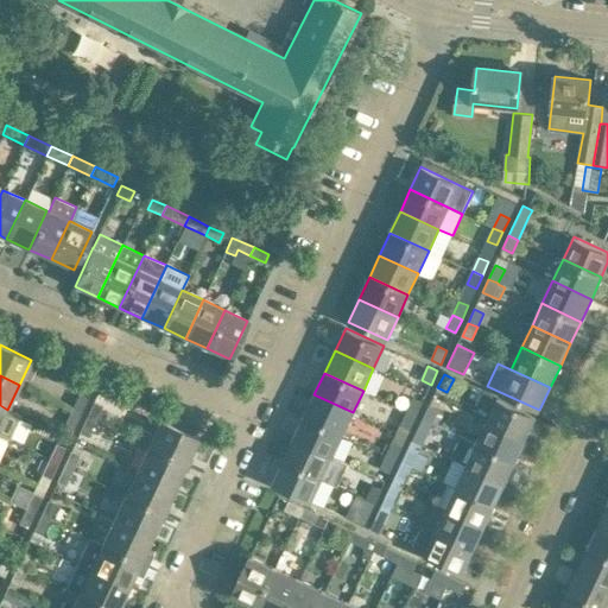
[(80,415),(87,399),(77,394),(70,410),(80,415)]
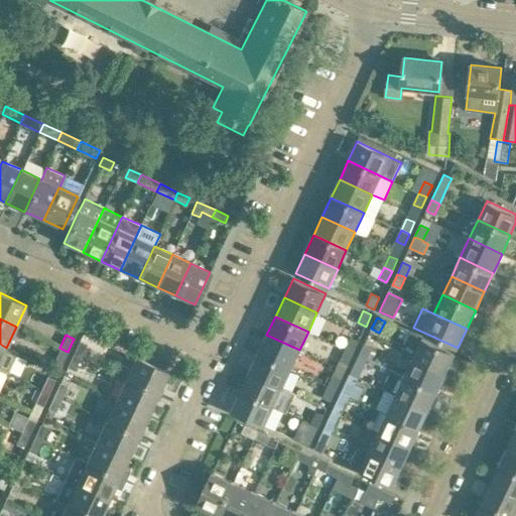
[(299,350),(266,335),(258,354),(290,369),(299,350)]
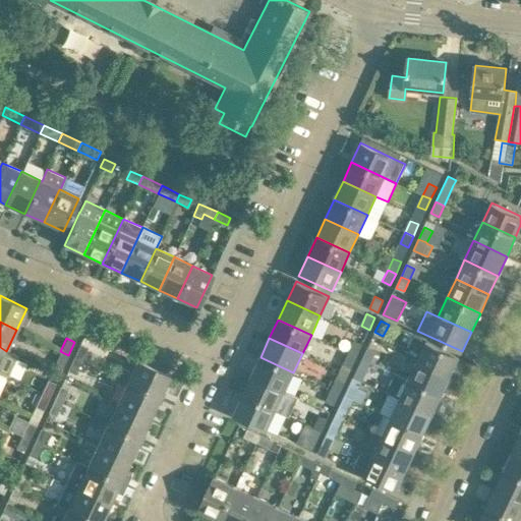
[(357,356),(362,344),(354,341),(349,352),(357,356)]
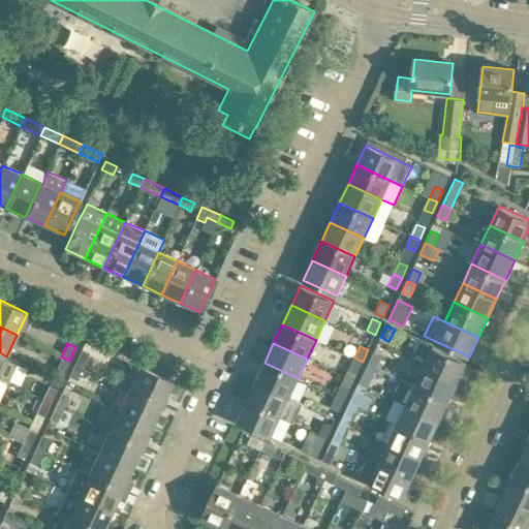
[(466,363),(433,347),(424,367),(458,382),(466,363)]
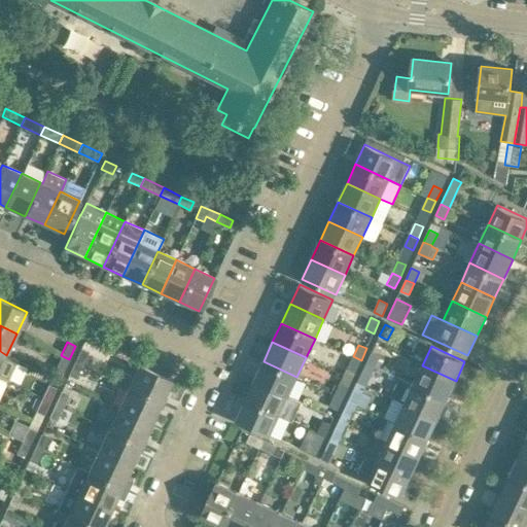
[(89,352),(80,348),(74,362),(81,365),(89,352)]
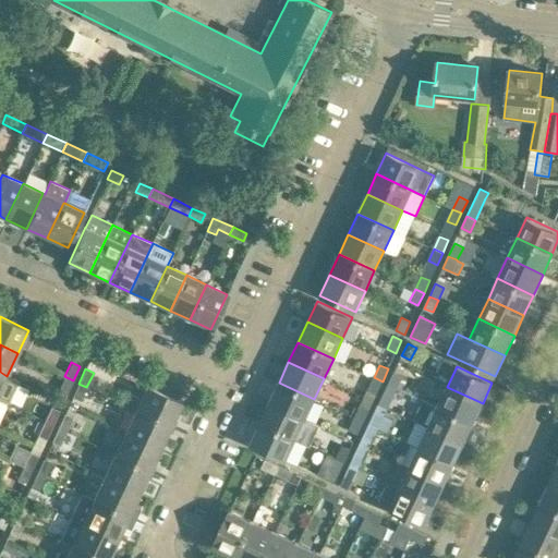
[(397,388),(403,376),(395,372),(388,384),(397,388)]
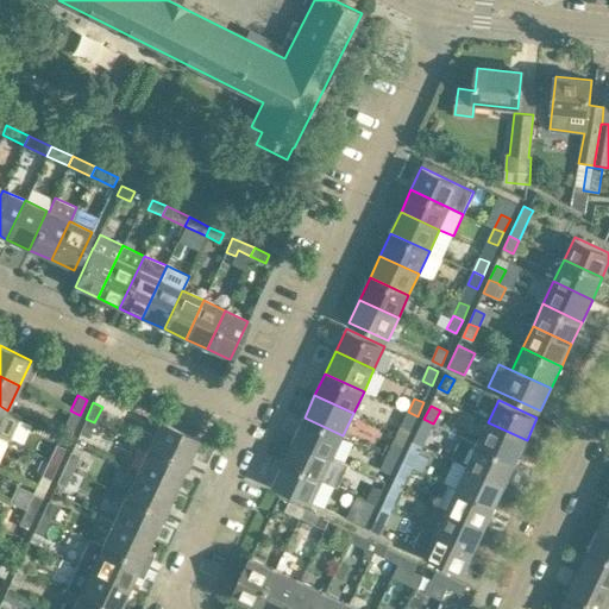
[(73,429),(80,415),(70,410),(63,426),(73,429)]
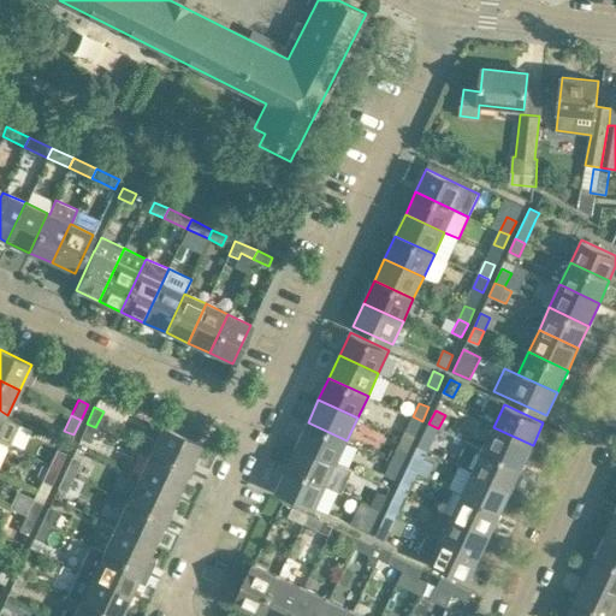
[(412,443),(422,421),(413,416),(406,430),(402,438),(412,443)]
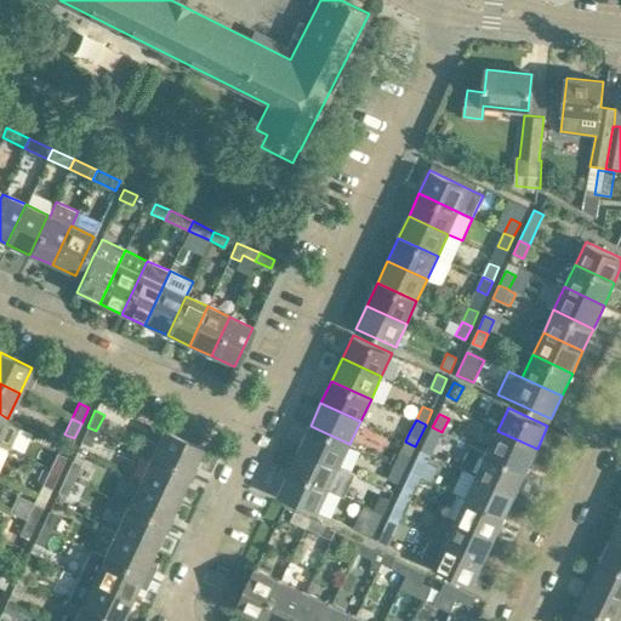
[(340,467),(349,444),(311,426),(300,449),(340,467)]
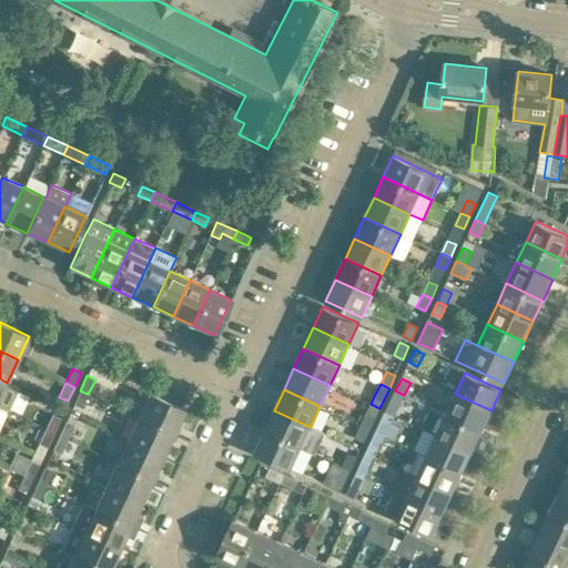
[(82,408),(88,394),(80,391),(73,404),(82,408)]
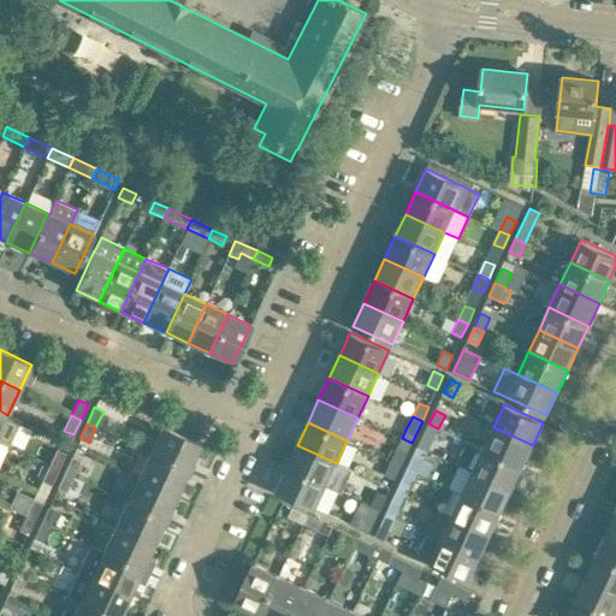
[(432,442),(438,428),(428,424),(422,438),(432,442)]
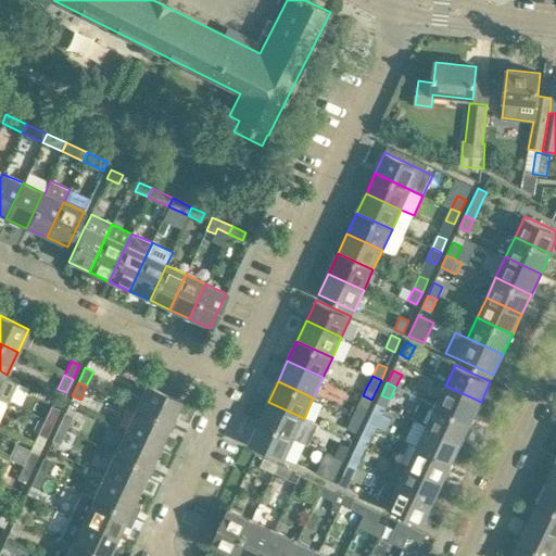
[(180,402),(146,384),(135,408),(169,425),(180,402)]
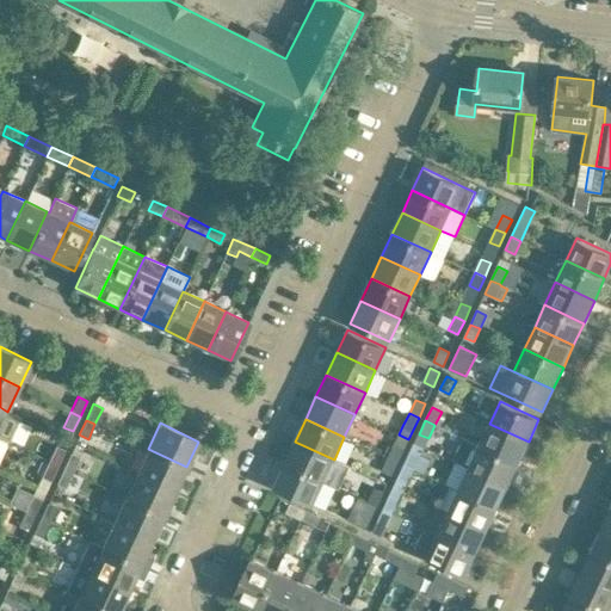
[(518,463),(529,442),(489,424),(479,445),(518,463)]
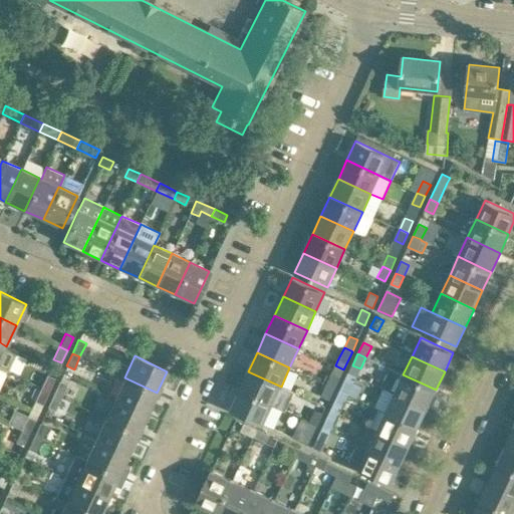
[(334,389),(343,369),(335,365),(326,384),(334,389)]
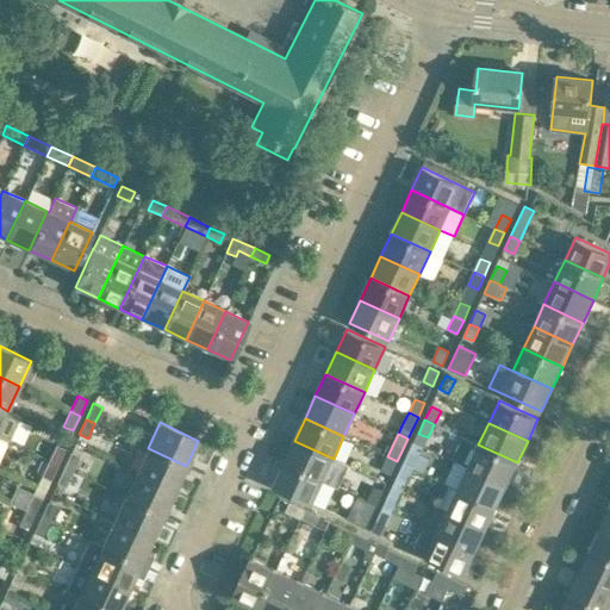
[(323,480),(334,459),(294,441),(284,462),(323,480)]
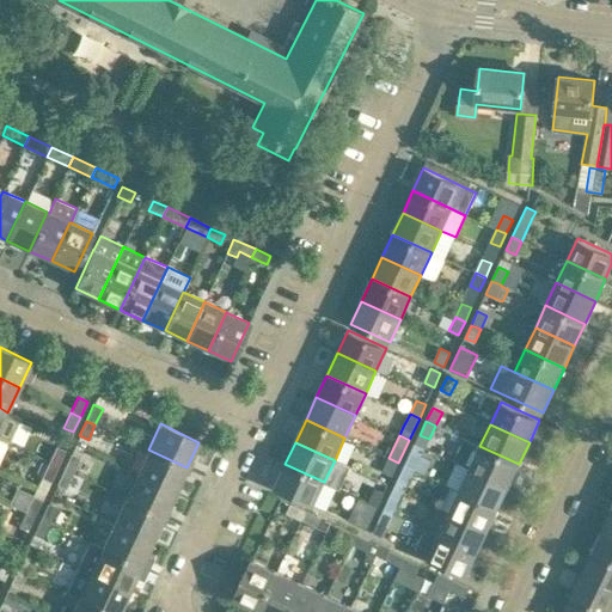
[(519,464),(479,446),(469,469),(508,487),(519,464)]
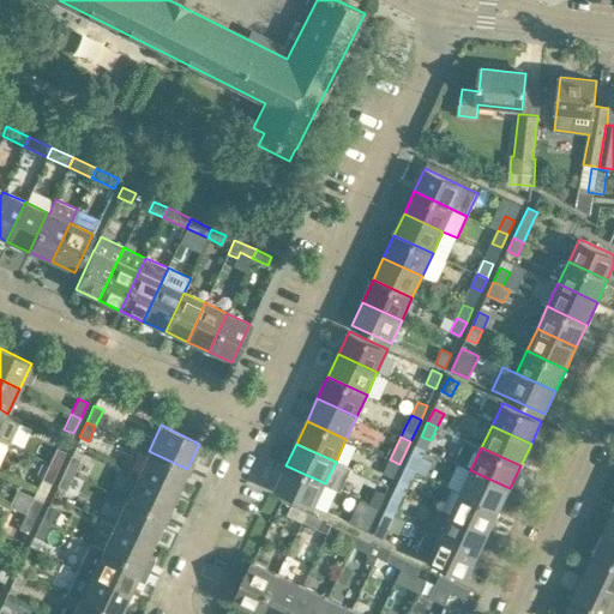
[(58,468),(65,452),(56,449),(49,463),(58,468)]
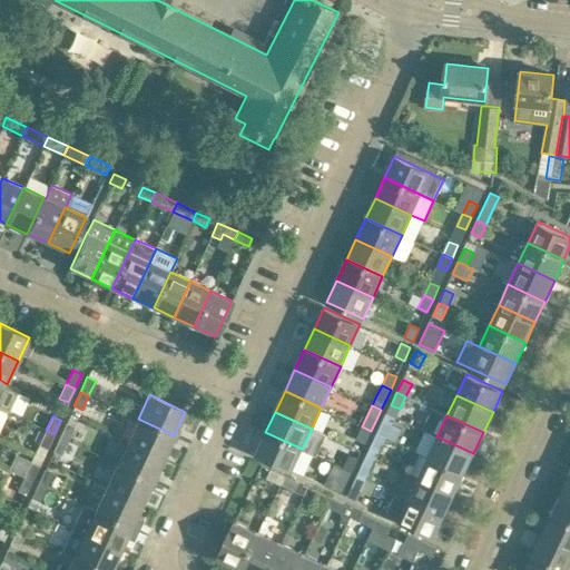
[(164,459),(174,435),(138,419),(127,442),(164,459)]
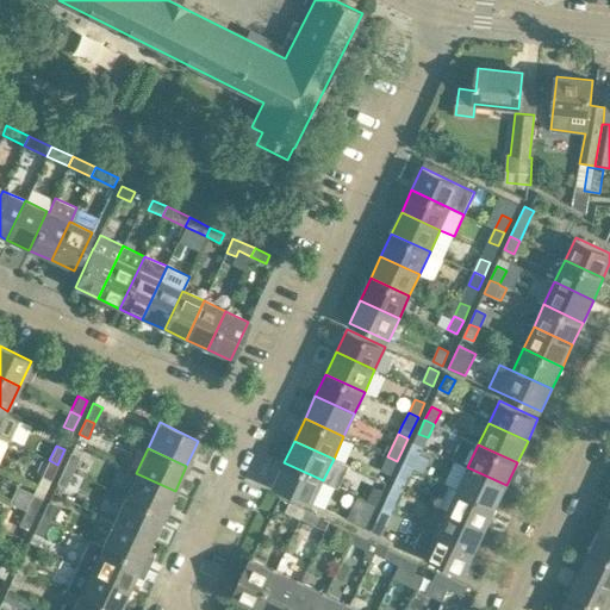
[(419,454),(410,450),(404,464),(414,468),(419,454)]
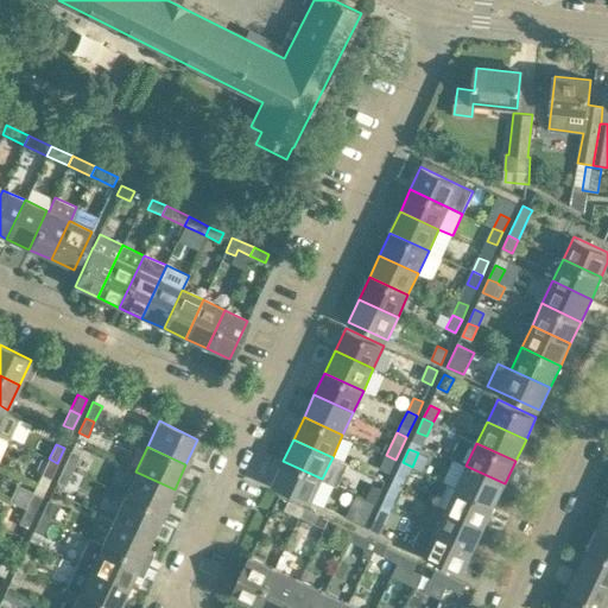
[(80,455),(70,450),(62,468),(71,473),(80,455)]
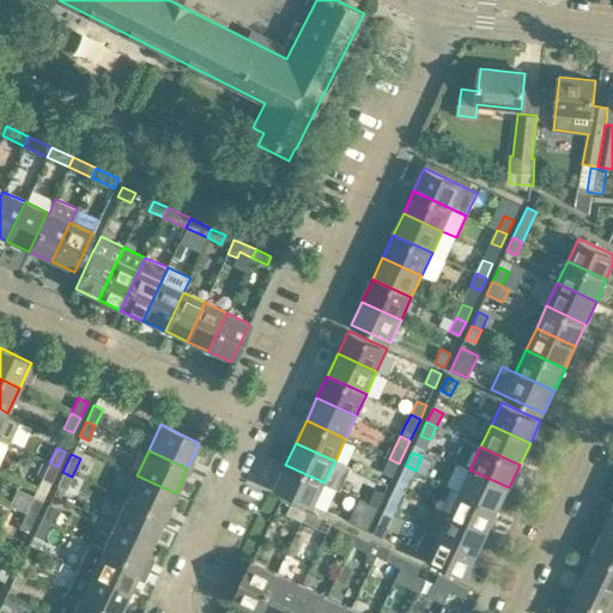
[(393,477),(399,463),(389,459),(383,472),(393,477)]
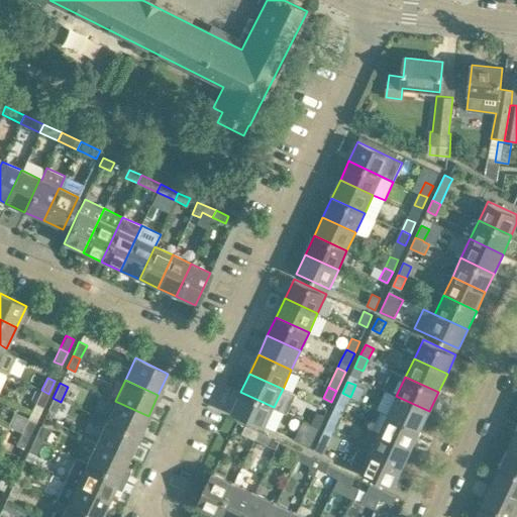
[(42,407),(48,394),(41,390),(35,403),(42,407)]
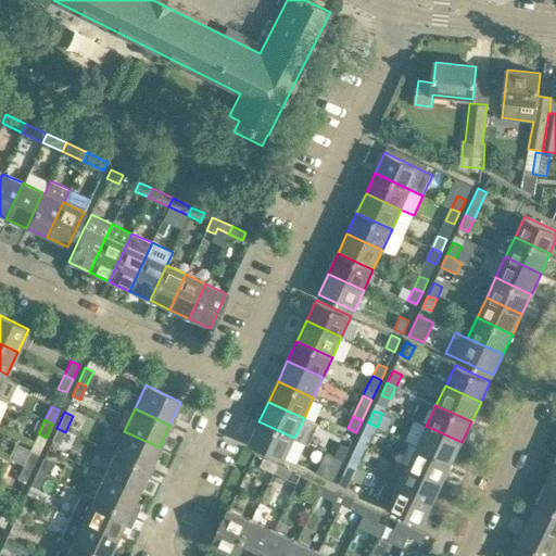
[(462,442),(426,426),(415,420),(405,440),(417,445),(453,462),(462,442)]
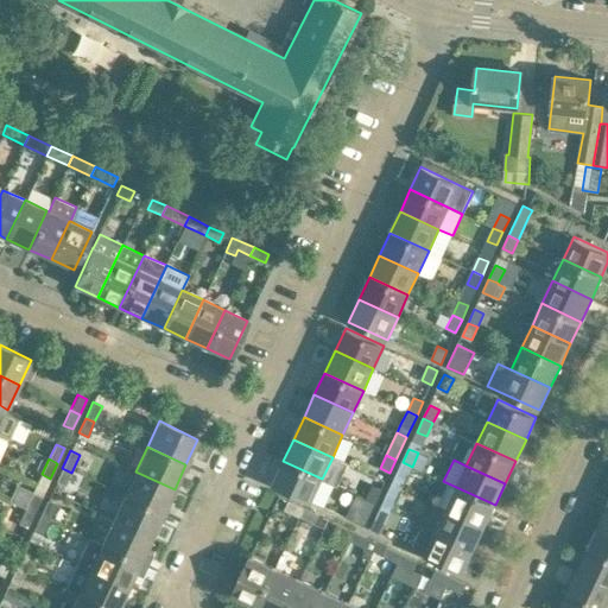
[(322,479),(283,461),(272,483),(311,501),(322,479)]
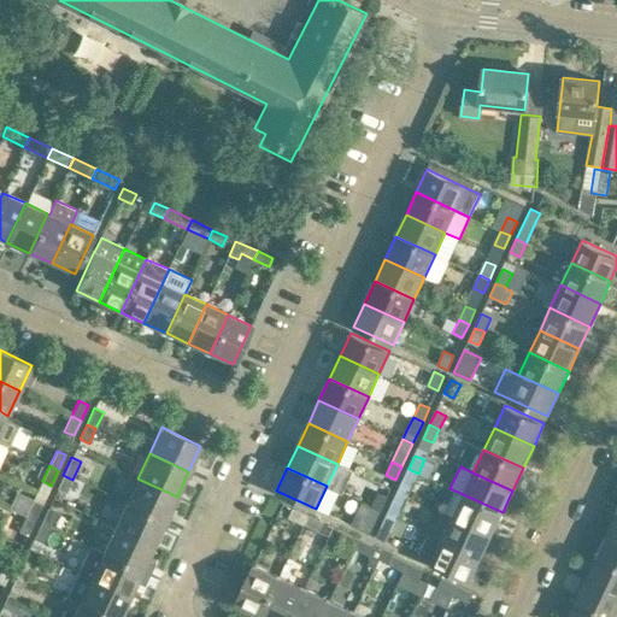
[(412,487),(418,474),(409,469),(403,483),(412,487)]
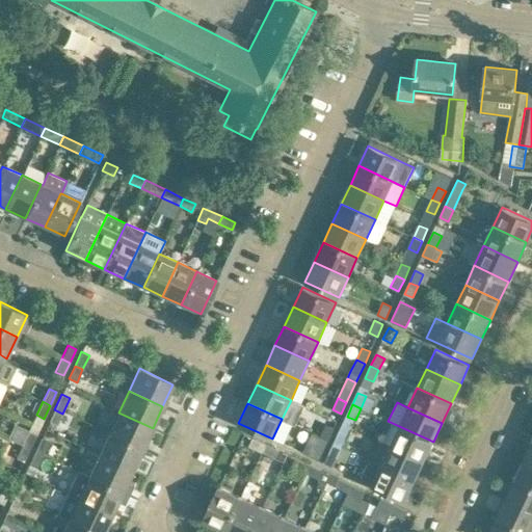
[(57,425),(62,414),(54,409),(49,421),(57,425)]
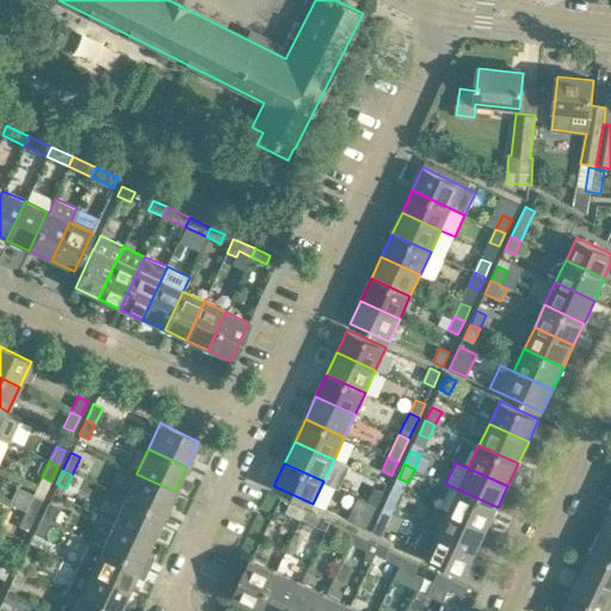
[(176,492),(136,474),(124,499),(164,517),(176,492)]
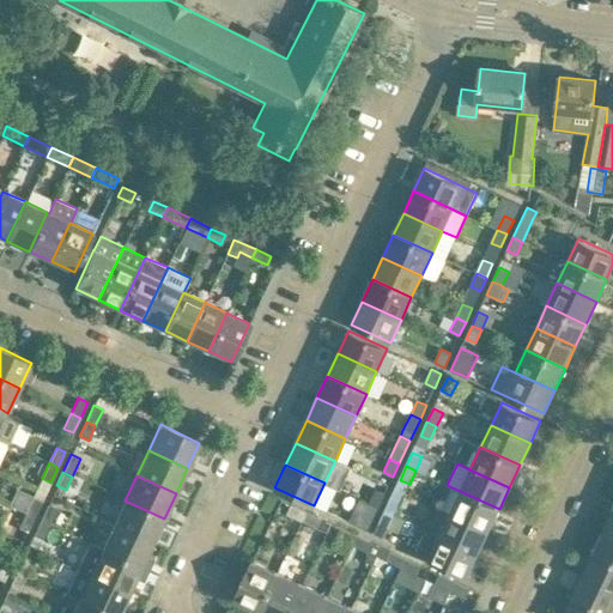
[(378,507),(384,493),(375,489),(369,503),(378,507)]
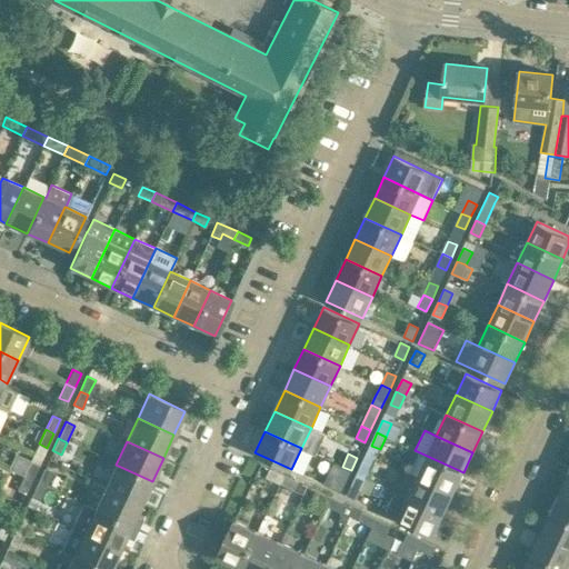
[(463,472),(427,456),(417,477),(453,493),(463,472)]
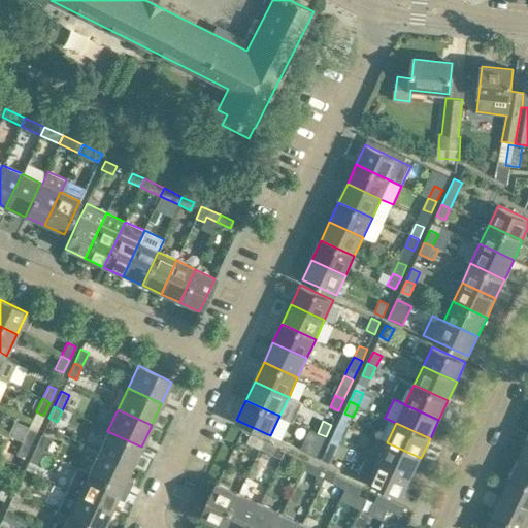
[(29,446),(35,432),(28,428),(22,441),(29,446)]
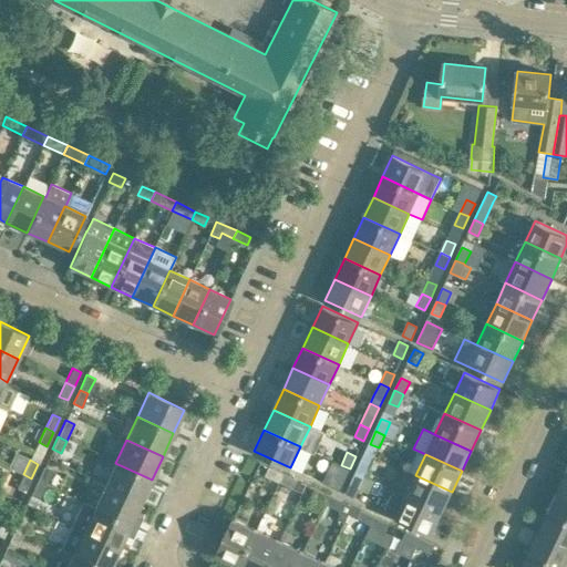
[(366,476),(371,463),(362,460),(357,472),(366,476)]
